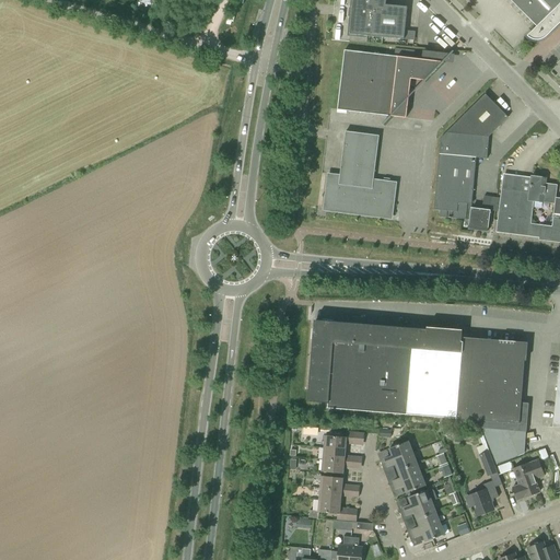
[(386,0),(352,0),(350,35),(415,41),(416,32),(405,32),(407,8),(386,6),(386,0)]
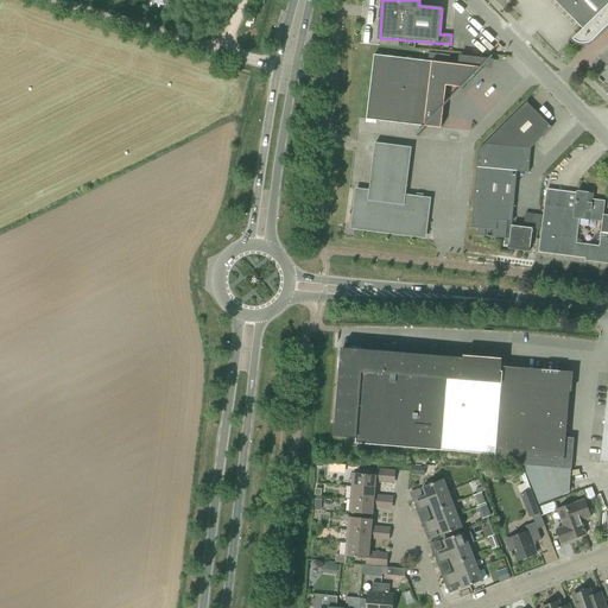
[(572,40),(574,40),(575,42),(576,43),(577,43),(578,44),(580,44),(582,44),(584,44),(586,44),(588,44),(589,43),(591,43),(593,42),(594,40),(607,25),(607,0),(552,0),(583,30),(572,40)]
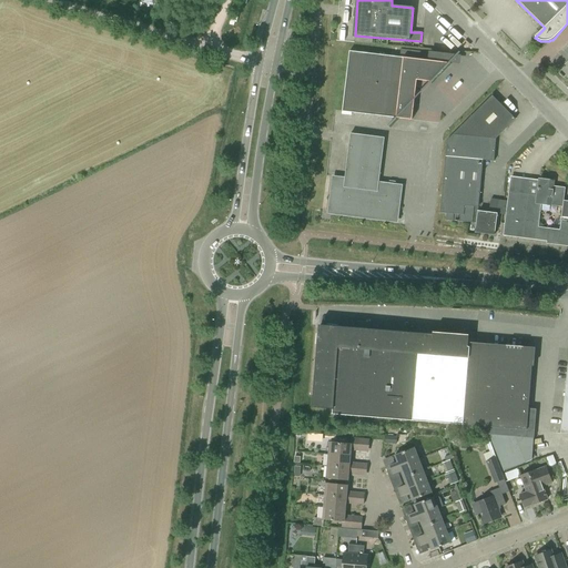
[(343,113),(352,114),(352,112),(413,120),(418,81),(433,82),(450,64),(351,51),(343,113)]
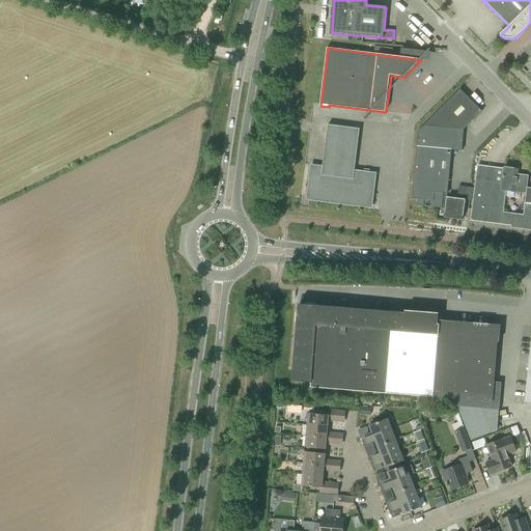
[(412,199),(417,199),(417,206),(442,208),(443,193),(447,194),(451,149),(462,150),(463,132),(482,112),(460,90),(418,132),(412,199)]
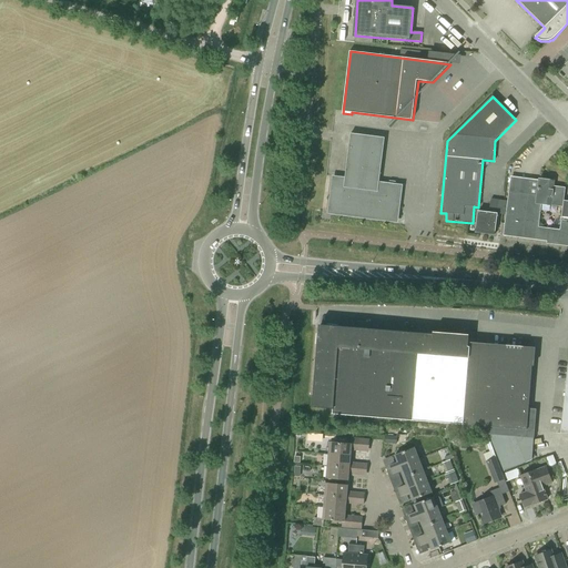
[(334,176),(330,212),(395,221),(401,184),(378,182),(384,138),(351,133),(344,178),(334,176)]
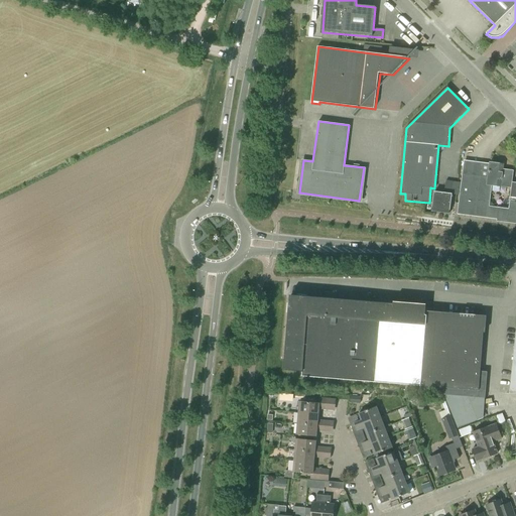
[(488,218),(502,220),(504,208),(489,206),(492,186),(506,187),(507,181),(501,181),(503,164),(489,162),(489,163),(464,160),(457,214),(488,218)]
